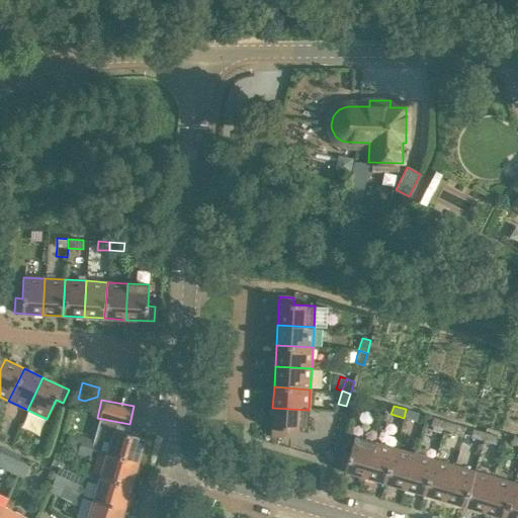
[(309,410),(272,408),(271,436),(285,437),(285,429),(308,431),(309,410)]
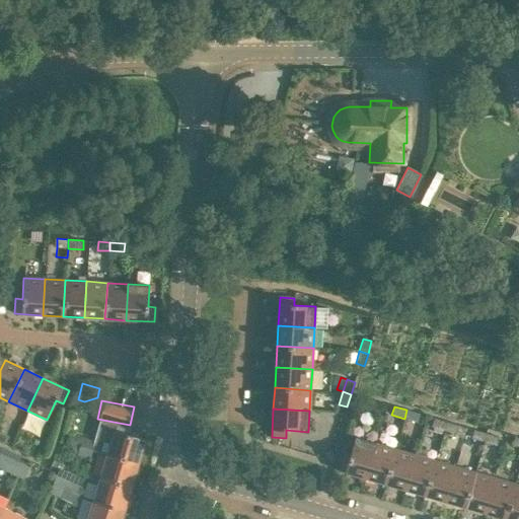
[(406,410),(404,419),(417,423),(419,414),(406,410)]
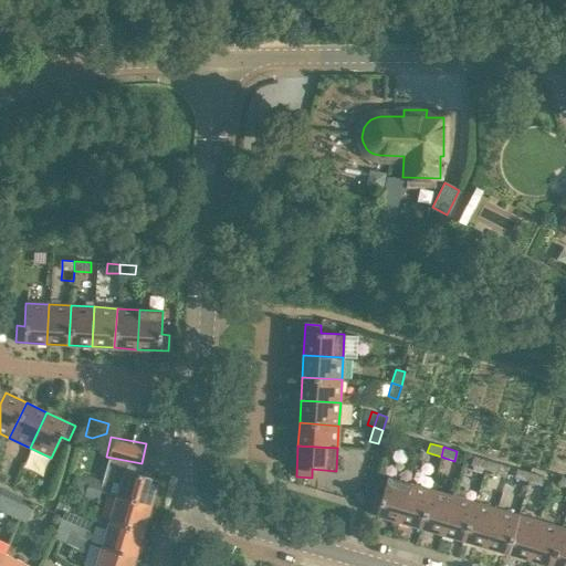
[(470,465),(483,470),(486,460),(473,456),(470,465)]
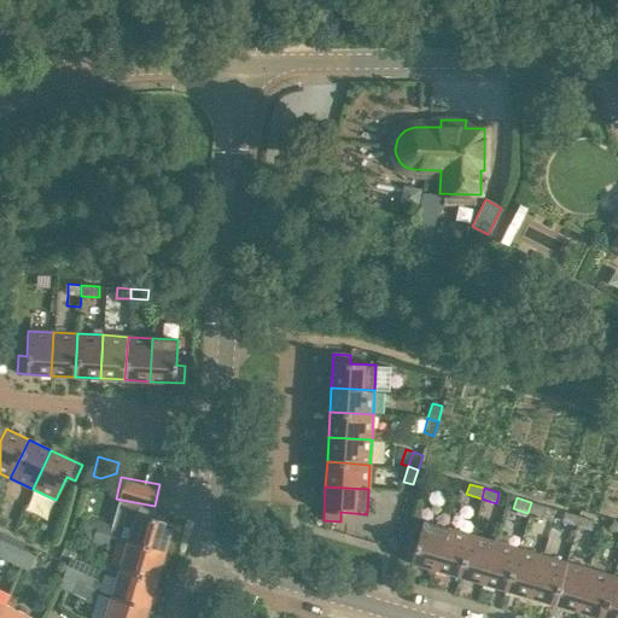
[(528,513),(543,517),(546,506),(531,502),(528,513)]
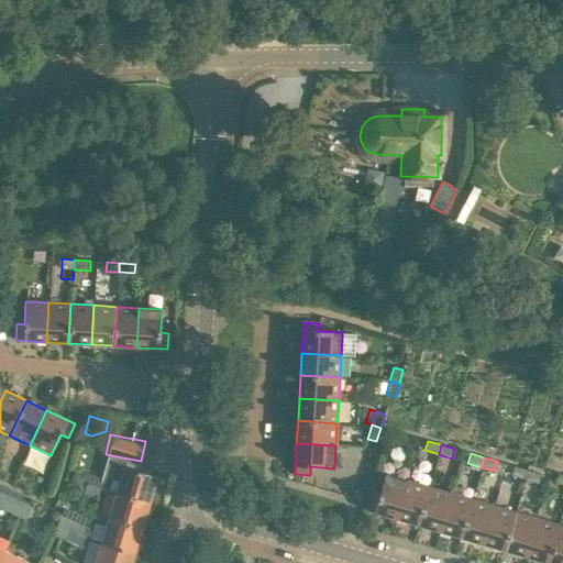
[(511,475),(525,479),(528,470),(514,466),(511,475)]
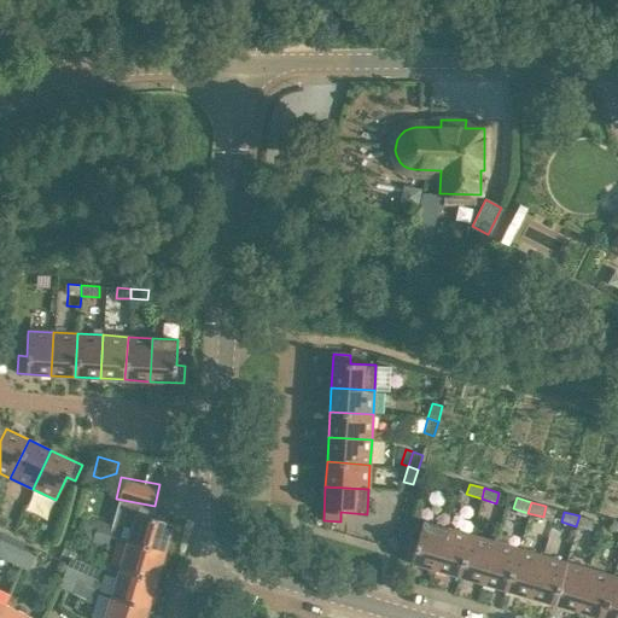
[(136,513),(128,541),(164,552),(173,524),(136,513)]
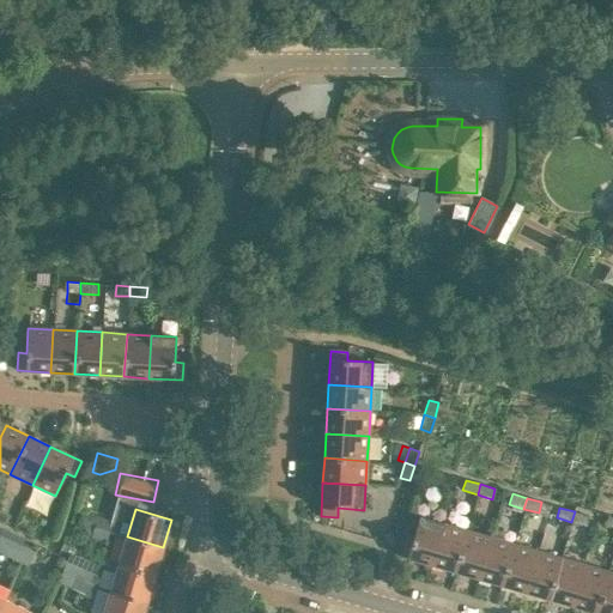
[(571,522),(586,526),(589,516),(575,511),(571,522)]
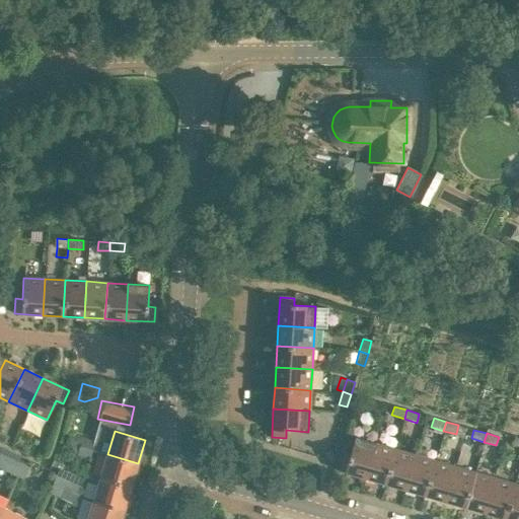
[(74,435),(71,444),(79,446),(82,438),(74,435)]
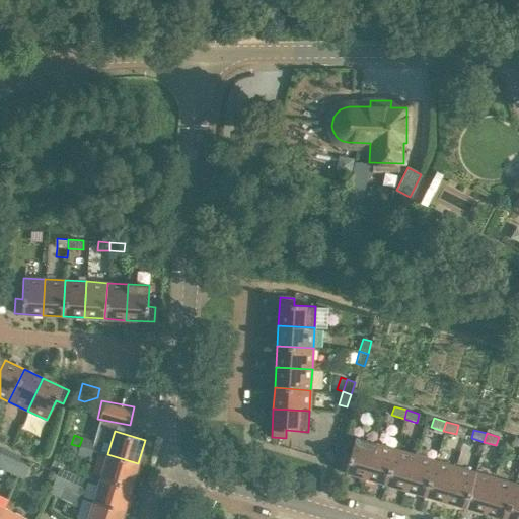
[(338,470),(365,477),(375,443),(355,437),(349,458),(342,456),(338,470)]
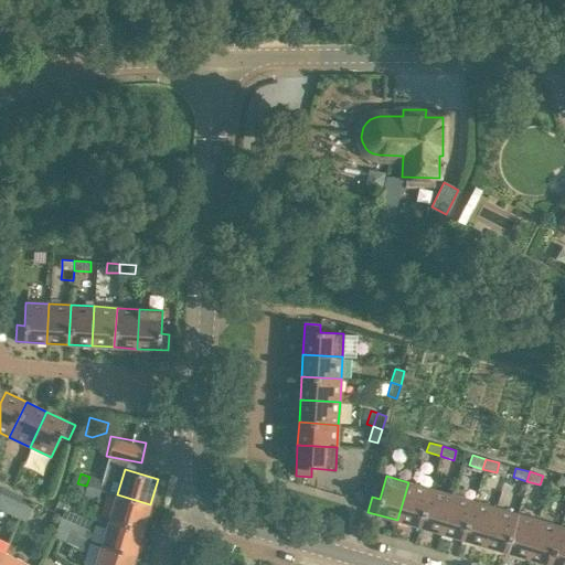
[(89,477),(86,486),(100,490),(103,480),(89,477)]
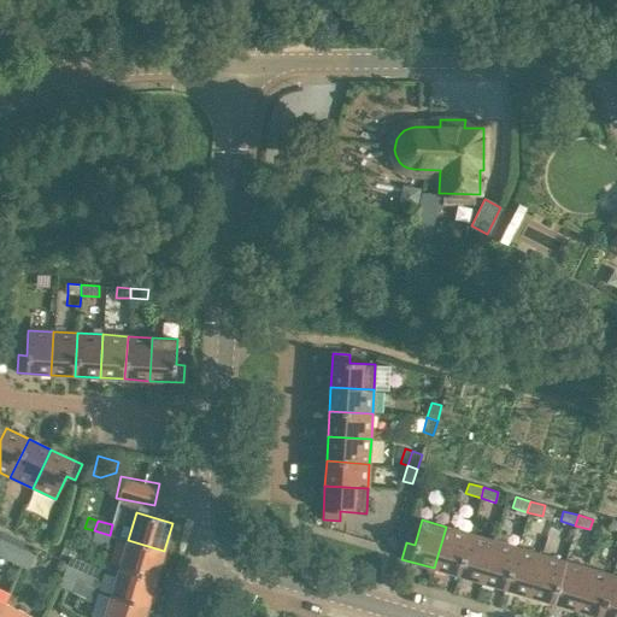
[(434,568),(457,575),(470,534),(446,527),(434,568)]
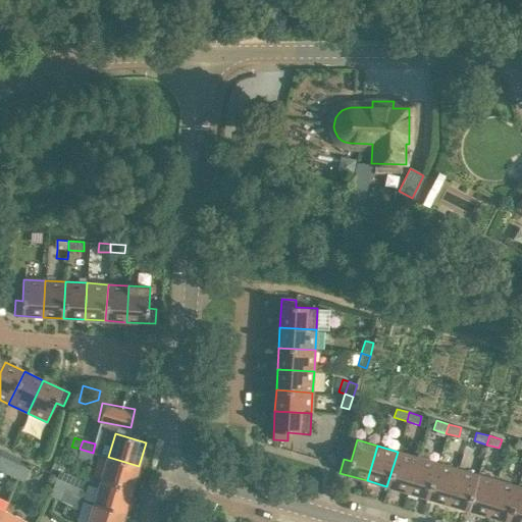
[(90,461),(93,453),(80,449),(77,457),(90,461)]
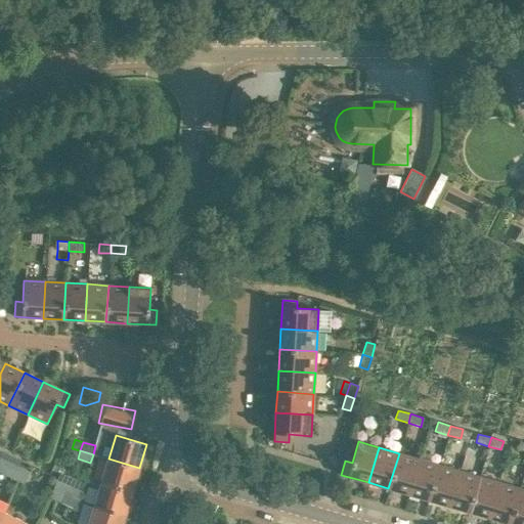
[(0,472),(5,475),(10,463),(13,457),(1,451),(0,452),(0,472)]
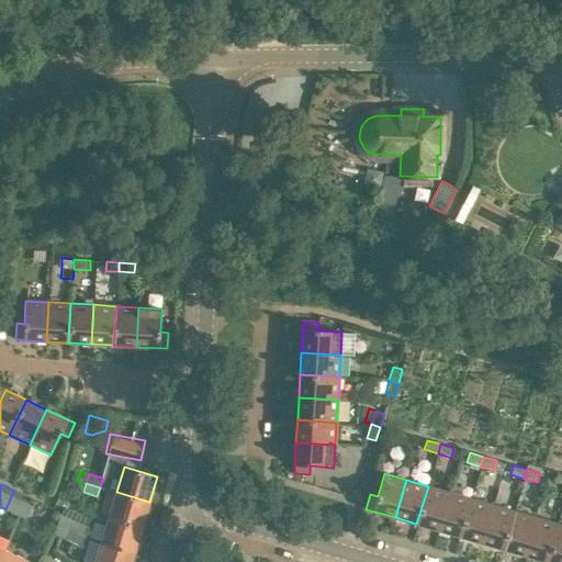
[(416,524),(438,530),(449,493),(428,486),(416,524)]
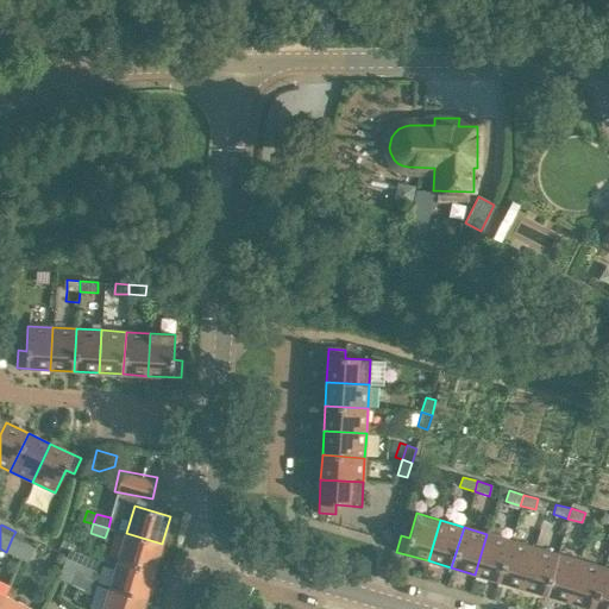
[(14,556),(22,542),(24,535),(16,532),(12,538),(6,552),(14,556)]
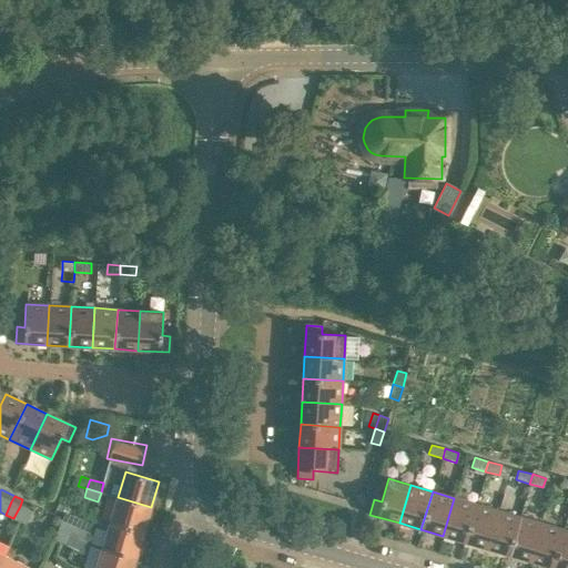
[(118,497),(110,523),(143,533),(151,507),(118,497)]
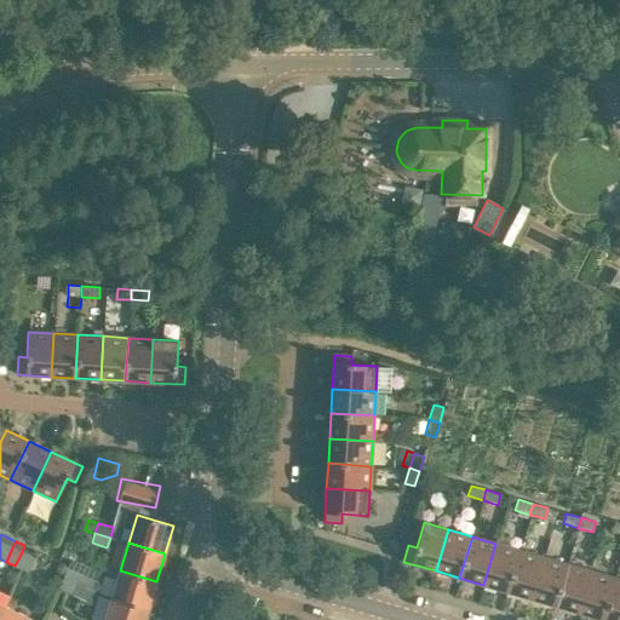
[(483,585),(507,592),(520,550),(495,544),(483,585)]
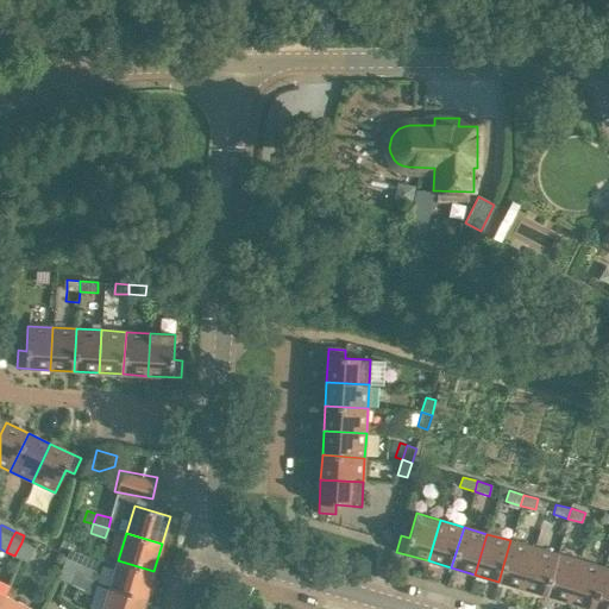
[(498,582),(521,588),(534,547),(510,540),(498,582)]
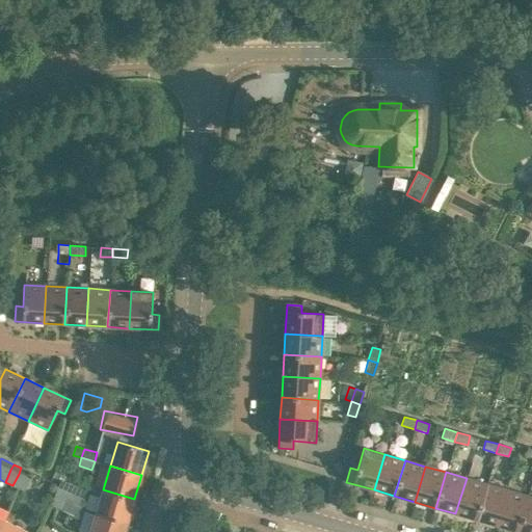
[(19,474),(12,485),(24,490),(29,479),(19,474)]
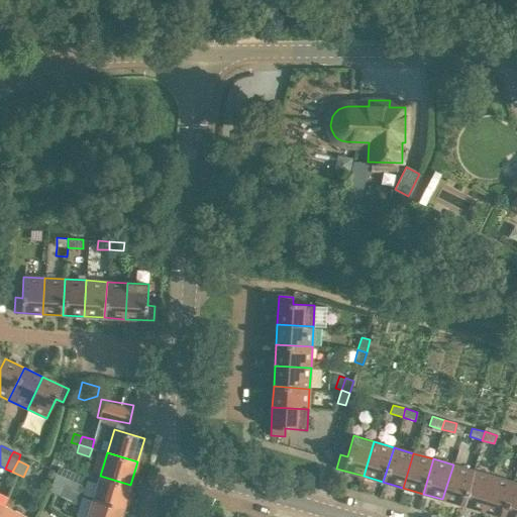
[(442,499),(462,505),(473,471),(453,464),(442,499)]
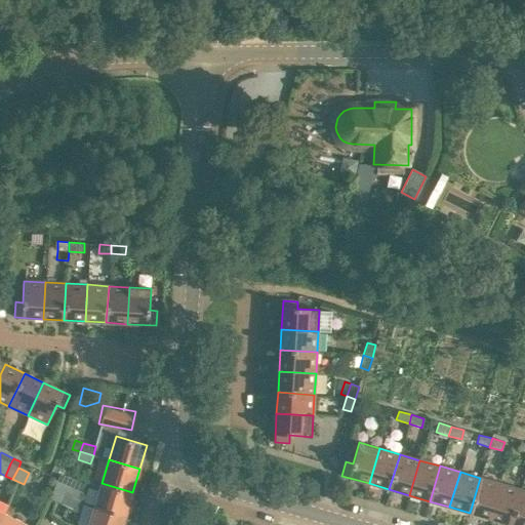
[(470,513),(490,519),(500,484),(480,478),(470,513)]
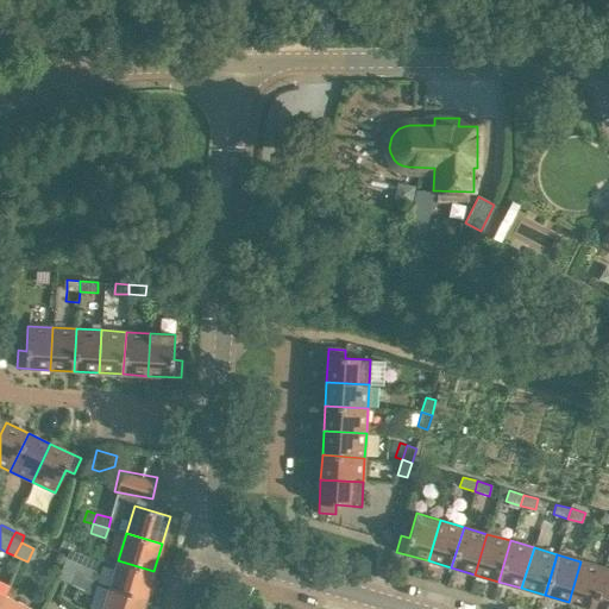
[(57,577),(64,581),(73,562),(66,558),(57,577)]
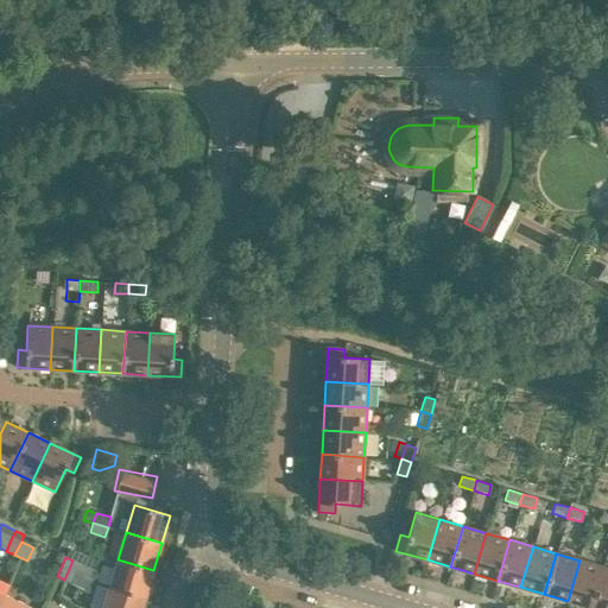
[(118,559),(109,587),(145,597),(153,570),(118,559)]
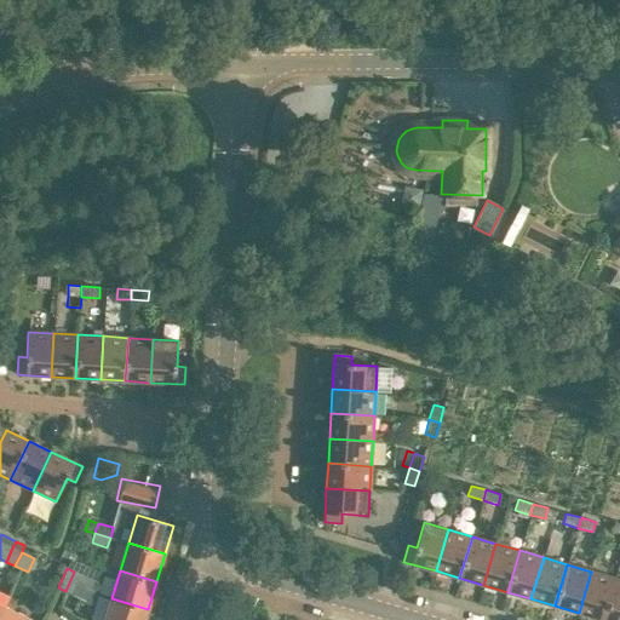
[(65,591),(72,595),(81,575),(74,572),(65,591)]
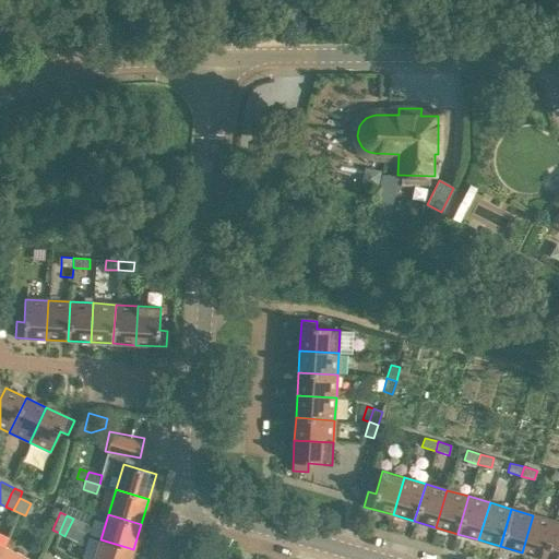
[(522,552),(543,558),(555,521),(533,515),(522,552)]
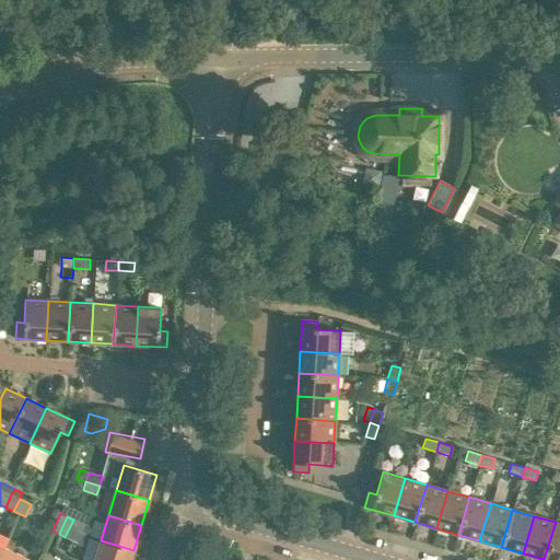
[(65,537),(71,539),(76,531),(80,522),(73,520),(65,537)]
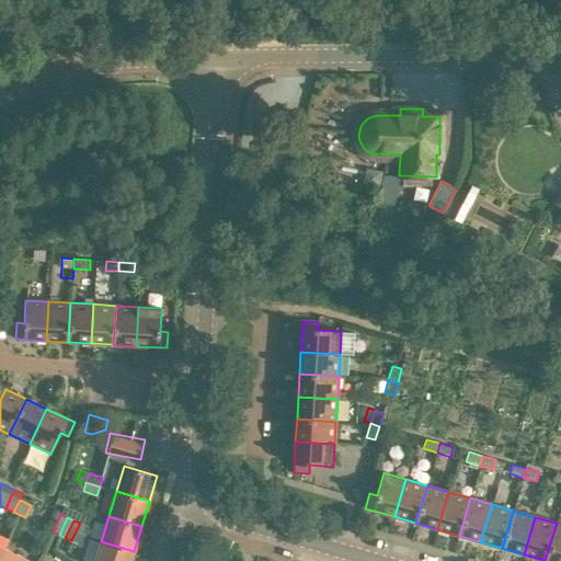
[(80,523),(76,531),(83,536),(88,527),(80,523)]
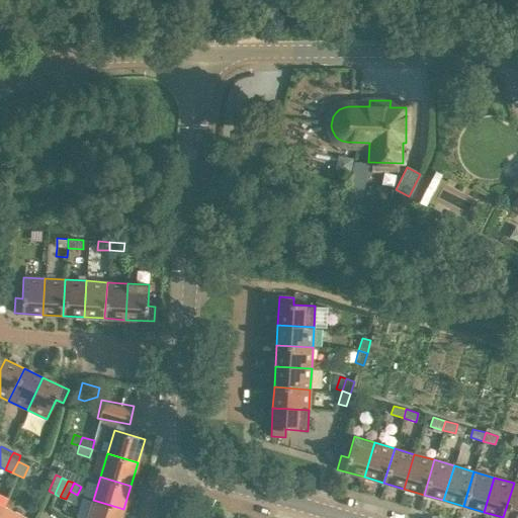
[(503,517),(504,517),(517,517),(517,484),(514,483),(503,517)]
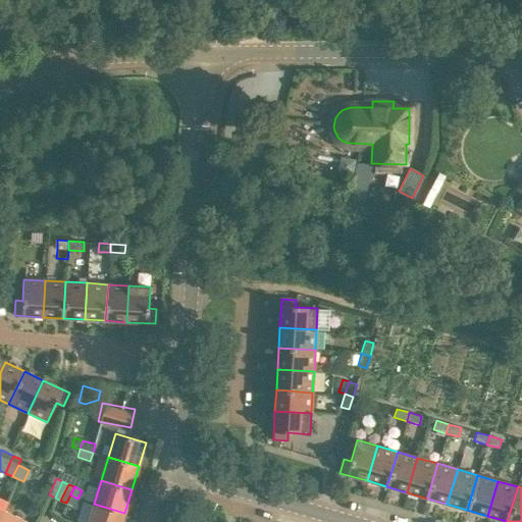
[(70,494),(66,503),(73,507),(77,499),(70,494)]
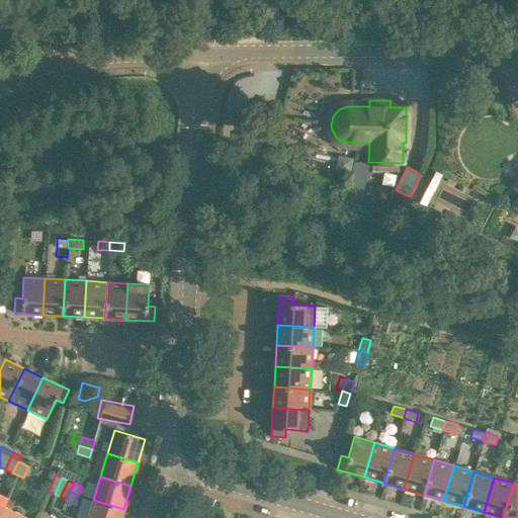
[(120,517),(123,509),(93,500),(87,517),(120,517)]
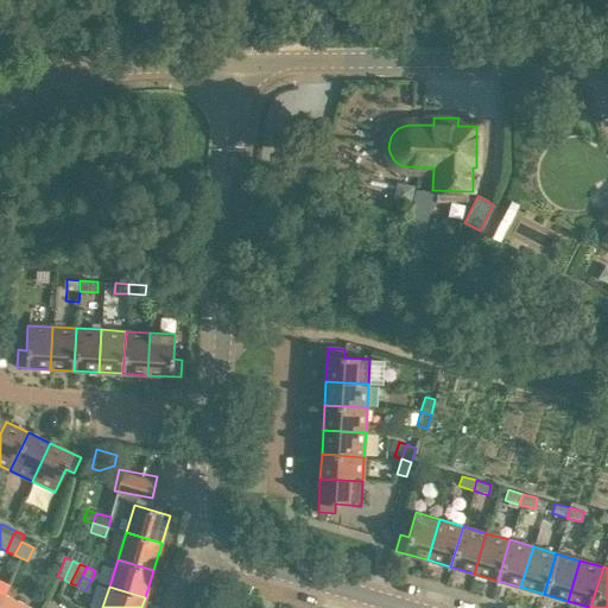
[(30,607),(5,596),(0,606),(0,607),(30,607)]
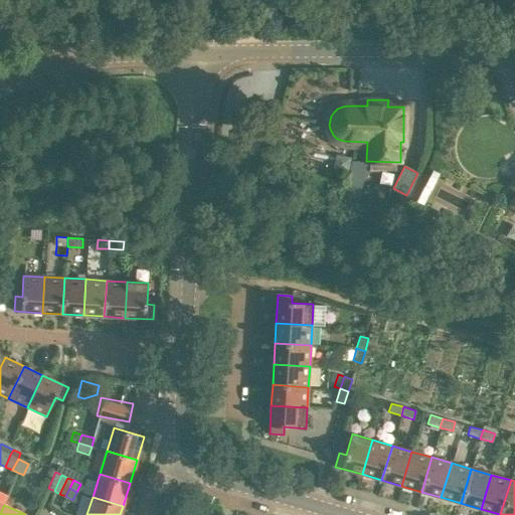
[(218,514),(219,512),(197,505),(194,514),(218,514)]
